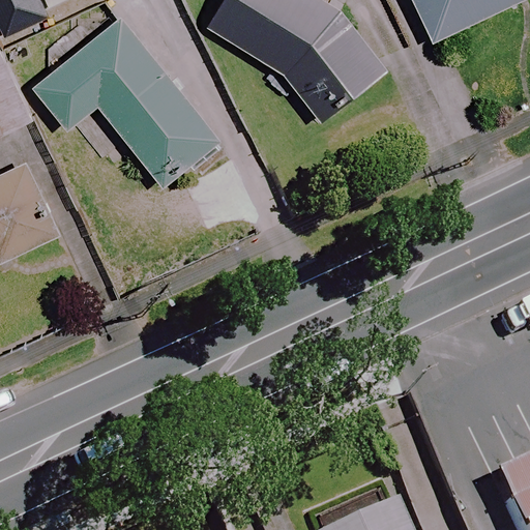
[(323,2),(320,0),(222,0),(209,21),(284,79),(318,123),(383,74),(323,2)]
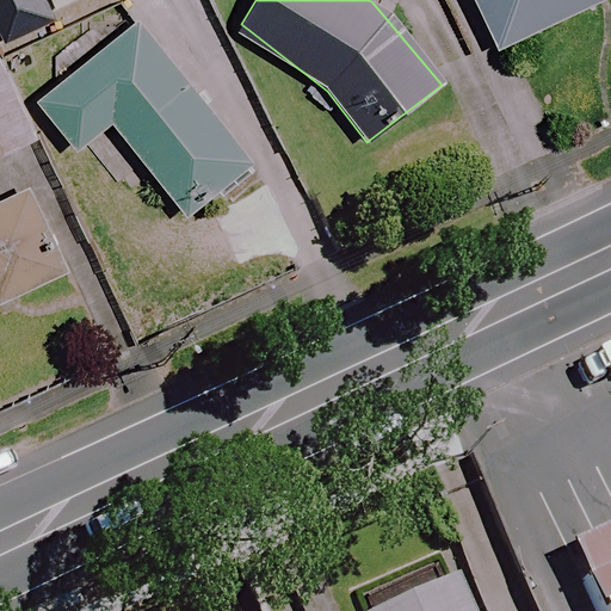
[(473,0),(495,49),(606,0),(473,0)]
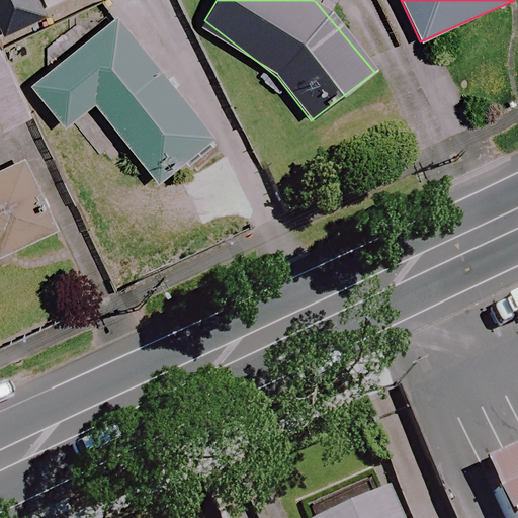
[(36,54),(46,66),(26,81),(65,130),(95,106),(158,187),(214,143),(114,13),(94,29),(84,17),(36,54)]
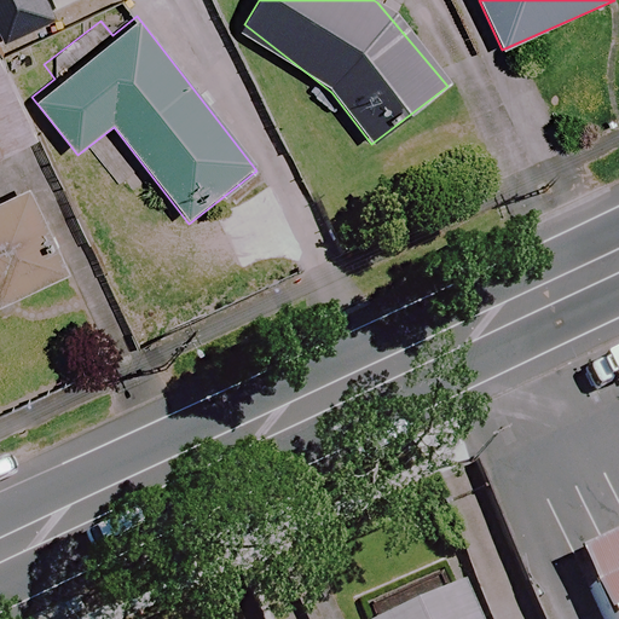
[(0,306),(61,277),(21,196),(0,206),(0,306)]
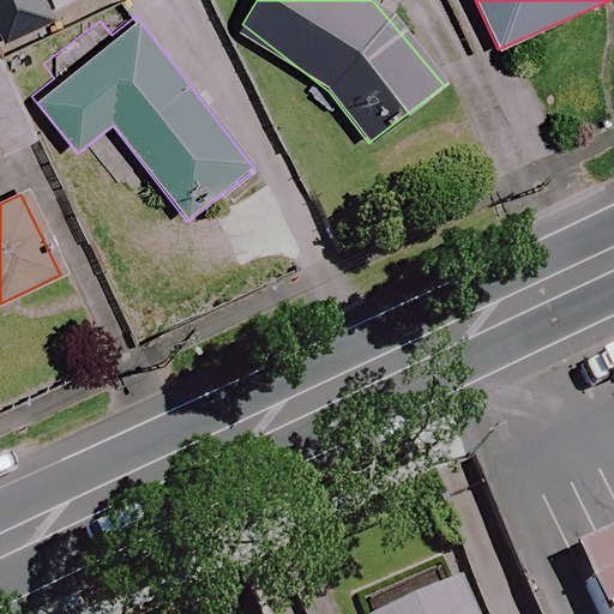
[(613,613),(613,534),(576,553),(605,613),(613,613)]
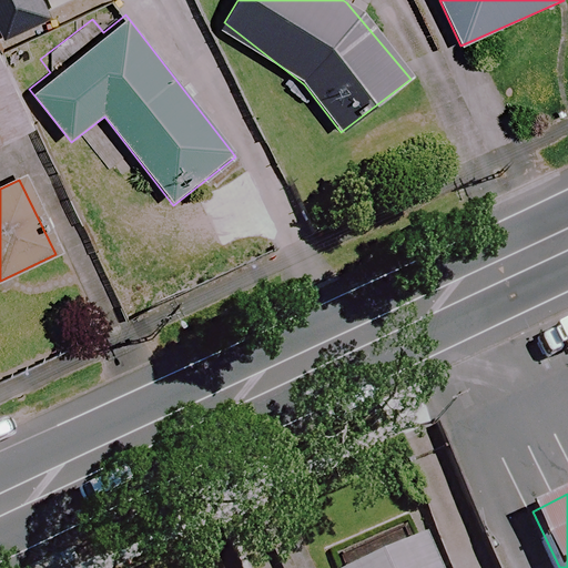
[(439,567),(425,535),(351,567),(439,567)]
